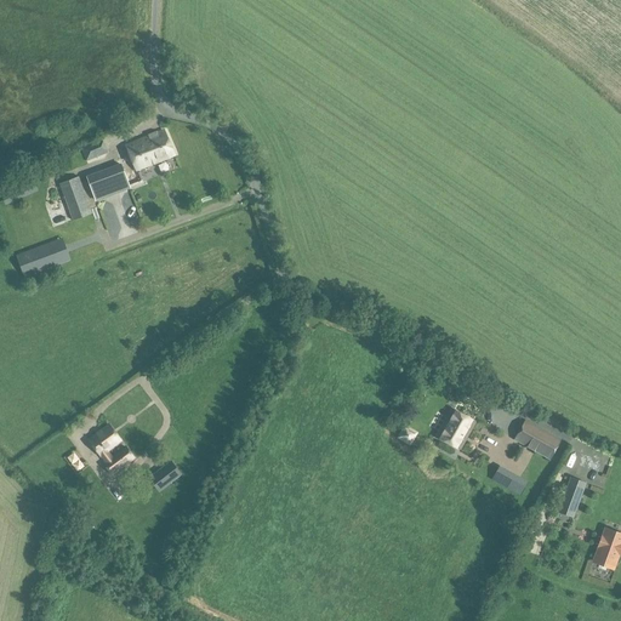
[(151,158),(147,159),(149,166),(175,155),(164,131),(151,136),(154,144),(151,146),(152,149),(148,152),(151,158)]
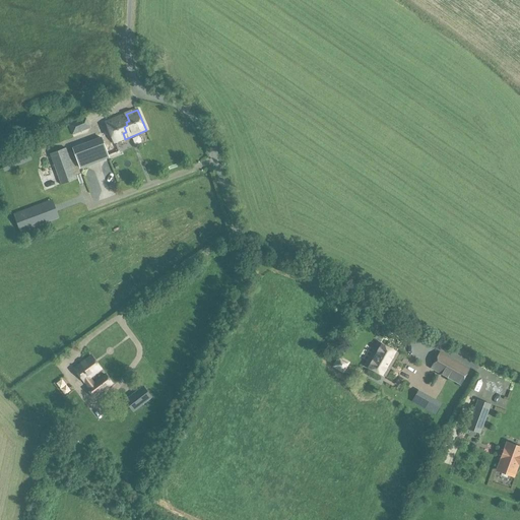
[(126,114),(107,123),(115,143),(125,139),(123,133),(126,132),(124,127),(127,125),(126,122),(129,121),(126,114)]
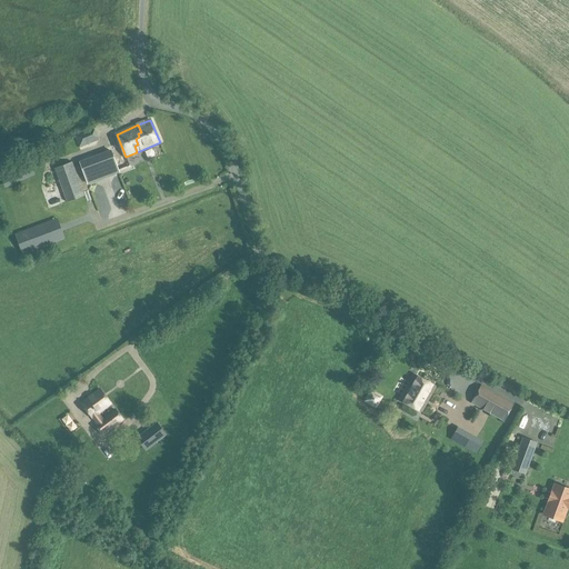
[(93,128),(89,129),(75,135),(79,148),(99,140),(93,128)]
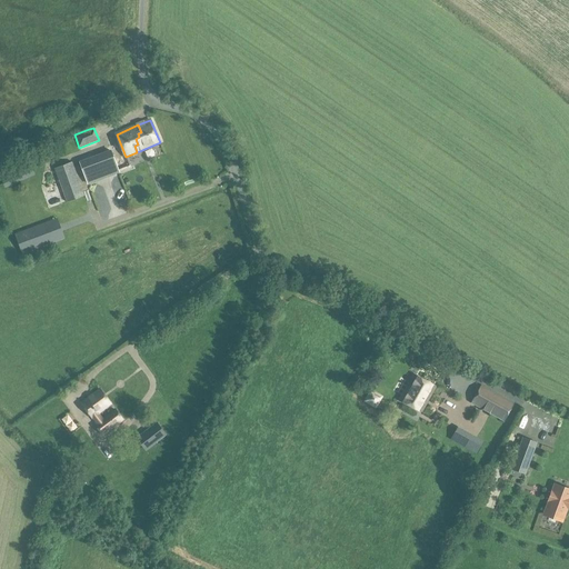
[(111,150),(79,162),(88,185),(120,172),(119,171),(111,150)]
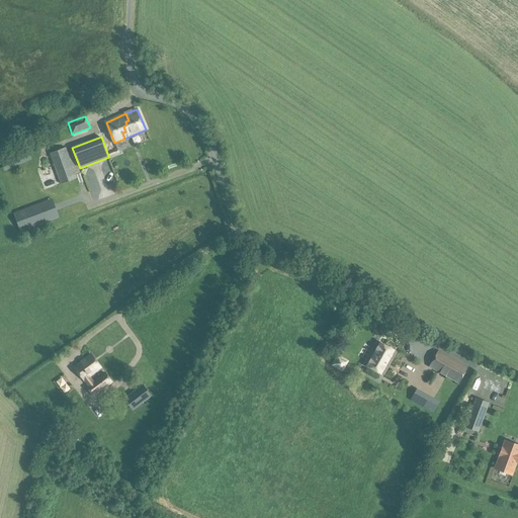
[(77,178),(66,147),(49,153),(61,184),(77,178)]
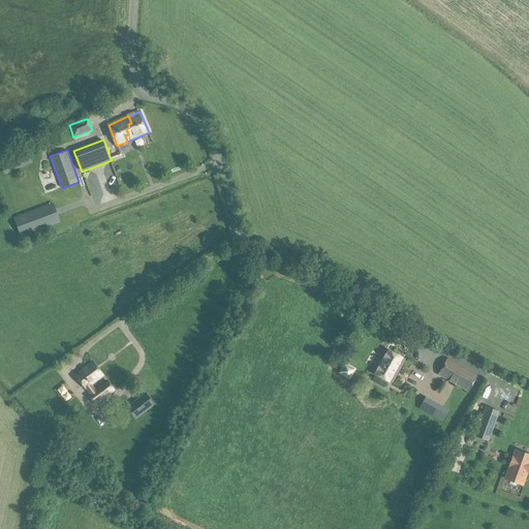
[(57,223),(50,205),(19,216),(26,235),(57,223)]
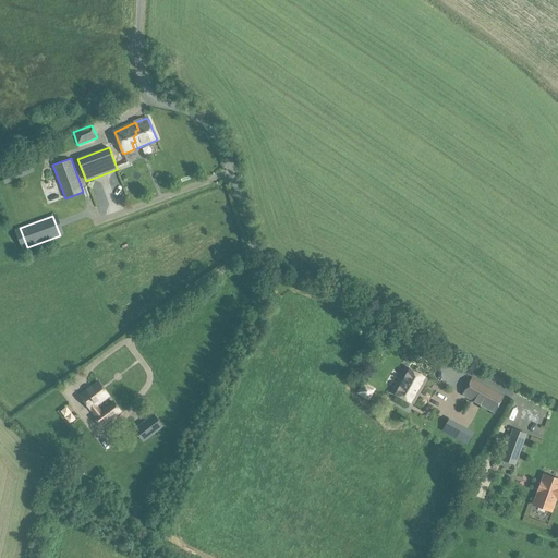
[(427,380),(407,368),(393,392),(413,403),(427,380)]
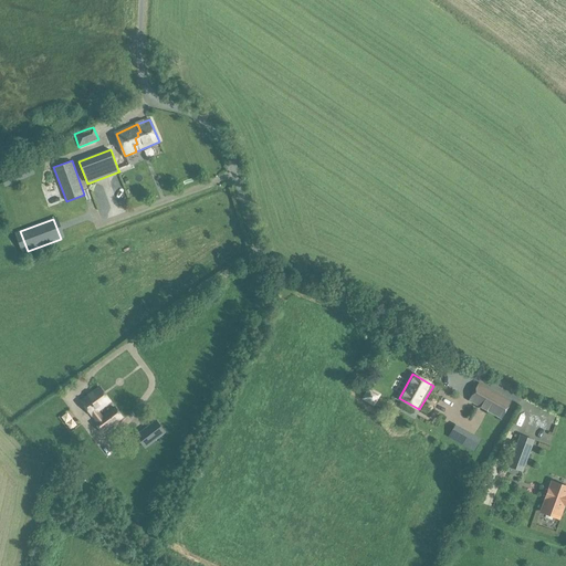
[(501,419),(511,401),(479,384),(469,401),(501,419)]
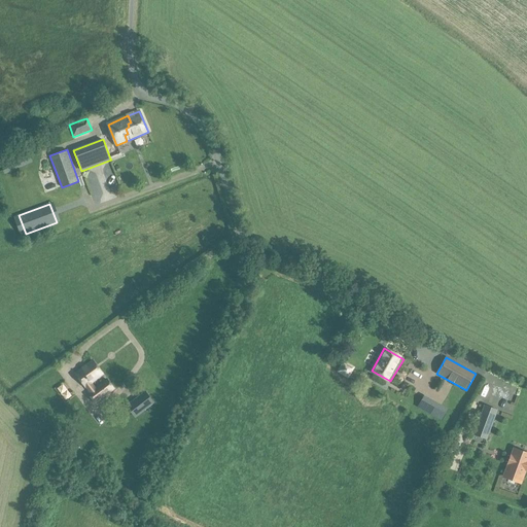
[(103,375),(93,360),(75,373),(90,391),(95,387),(92,383),(103,375)]
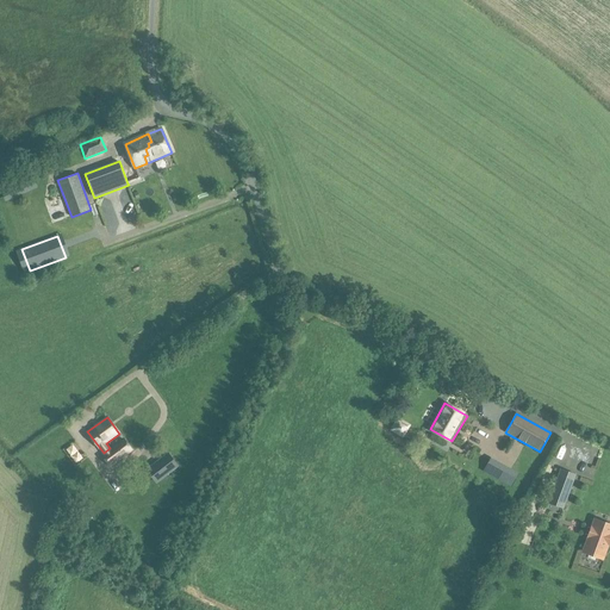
[(402,417),(392,430),(404,439),(414,425),(402,417)]
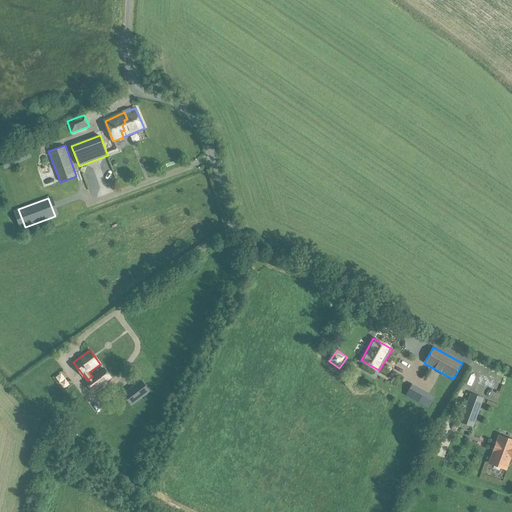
[(60,389),(71,379),(54,360),(43,370),(60,389)]
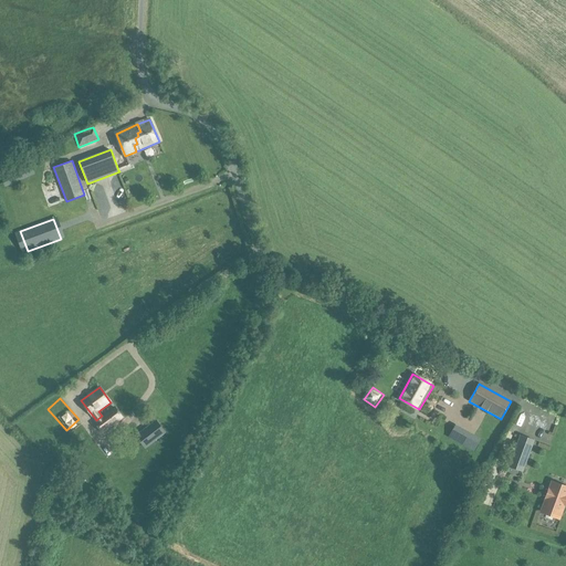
[(96,420),(97,421),(95,423),(103,432),(123,418),(115,408),(103,417),(102,416),(96,420)]
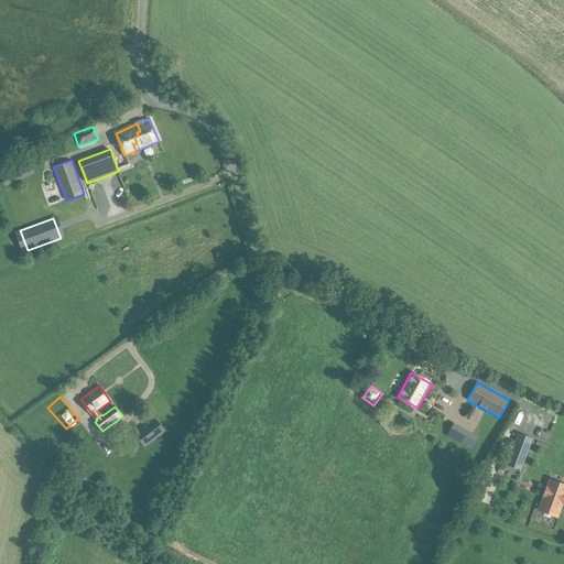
[(34,409),(25,418),(34,426),(43,418),(34,409)]
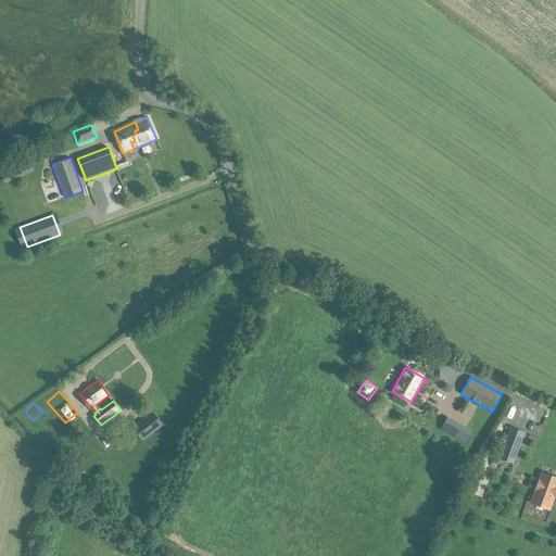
[(134,429),(142,439),(162,425),(153,413),(134,429)]
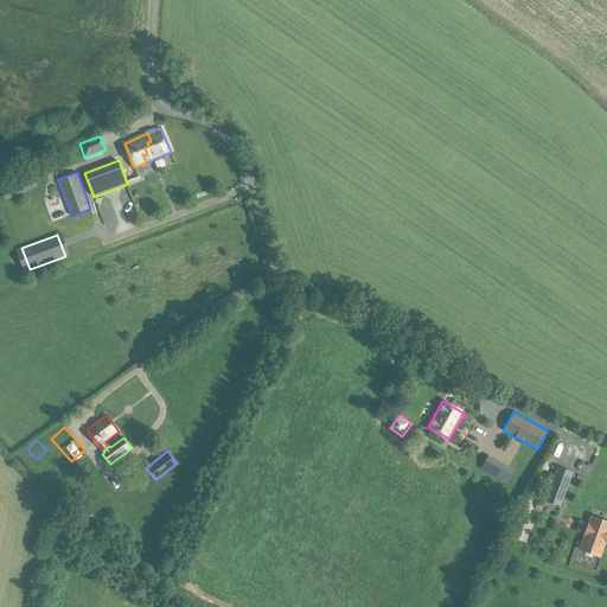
[(483,465),(498,473),(504,465),(489,455),(483,465)]
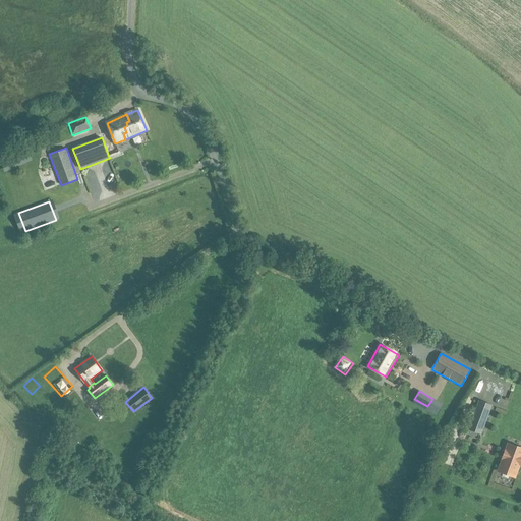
[(481,435),(491,405),(479,401),(468,429),(481,435)]
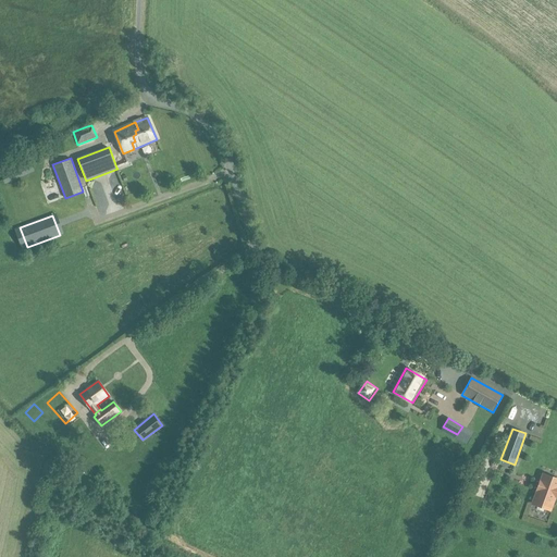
[(102,438),(98,441),(103,450),(108,448),(102,438)]
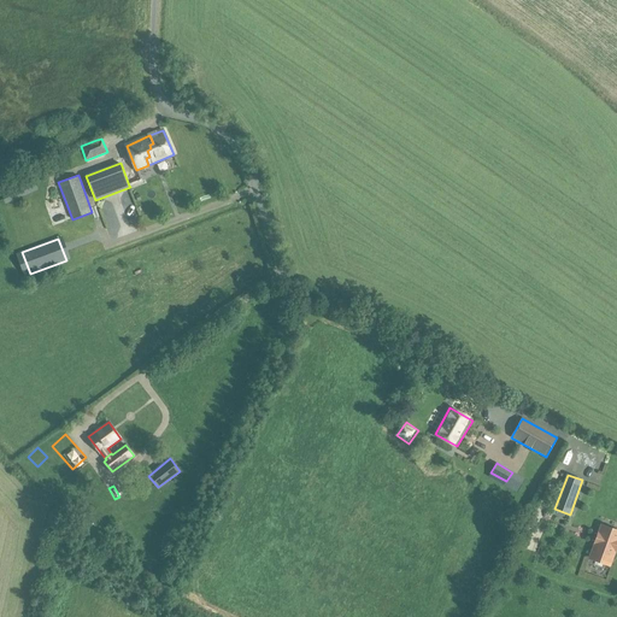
[(611,550),(616,551),(616,547),(616,540),(615,540),(616,534),(616,530),(605,527),(603,535),(598,534),(595,542),(599,545),(595,554),(607,559),(611,550)]
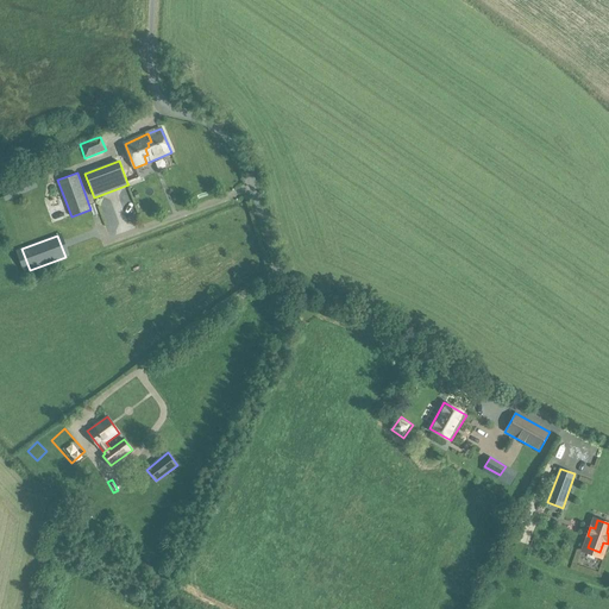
[(175,532),(163,526),(158,537),(170,542),(175,532)]
